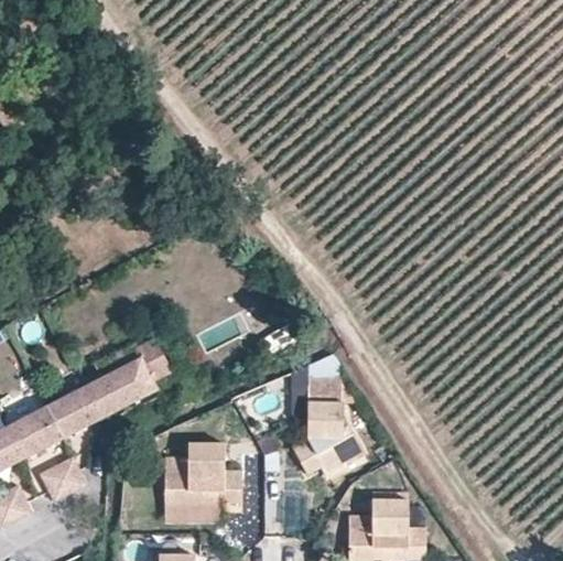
[(139,357),(85,385),(99,412),(97,417),(154,387),(139,357)]
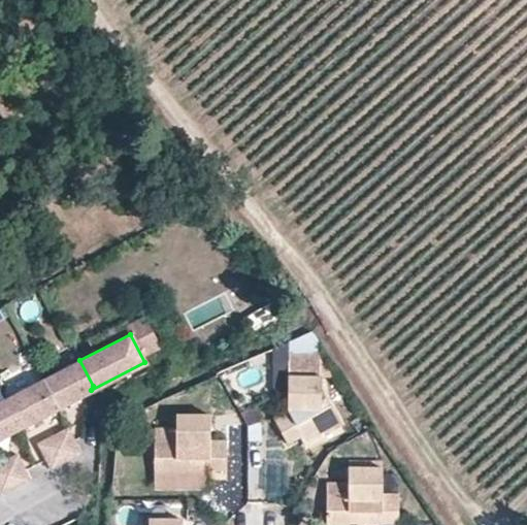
[(291,352),(289,373),(287,407),(273,416),(286,441),(300,433),(315,426),(317,431),(338,420),(323,391),(321,393),(321,373),(319,373),(319,352),(291,352)]
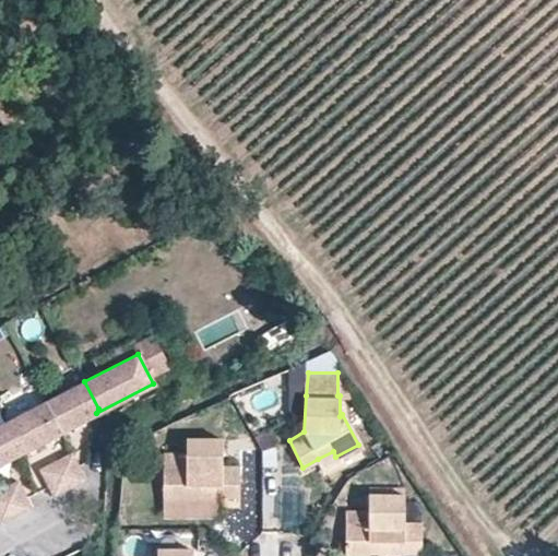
[(98,409),(84,381),(45,402),(60,433),(96,413),(98,409)]
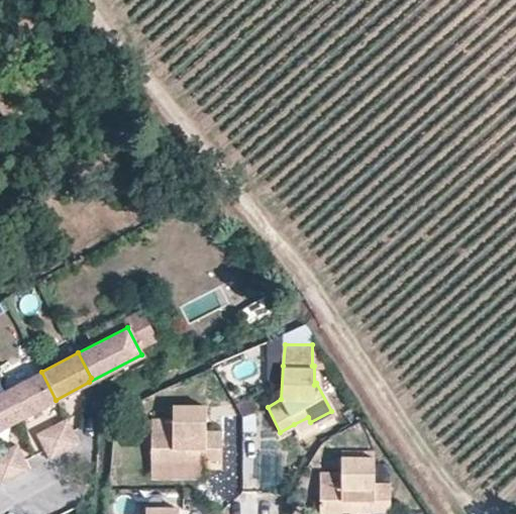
[(41,372),(5,390),(19,419),(56,400),(41,372)]
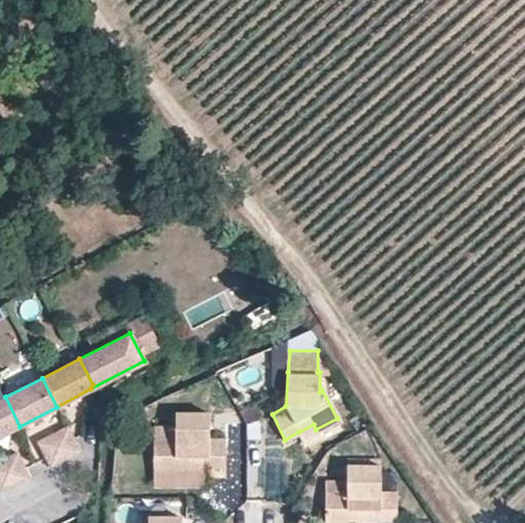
[(5,397),(0,399),(0,436),(20,426),(5,397)]
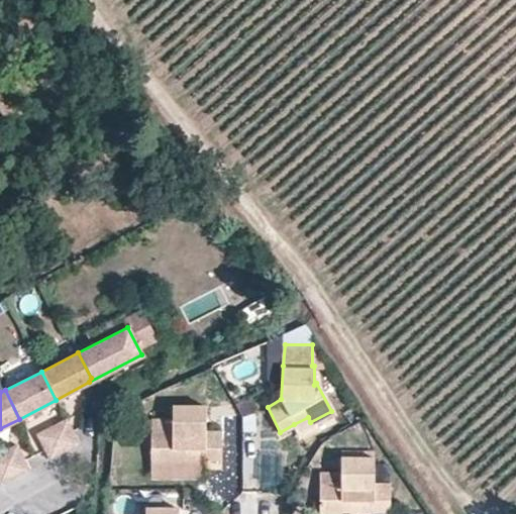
[(151,429),(150,458),(208,459),(220,458),(221,430),(205,429),(205,405),(173,405),(171,430),(151,429)]
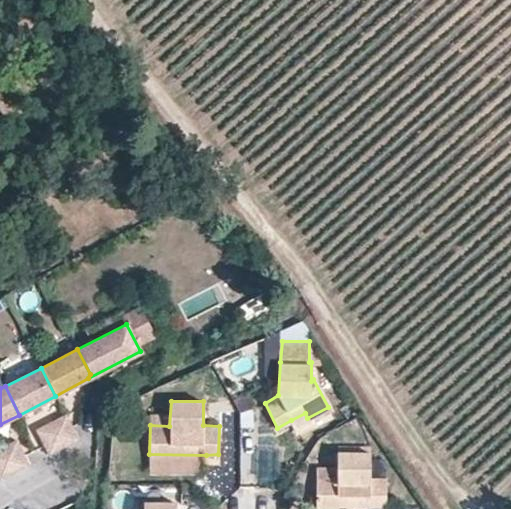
[(241,409),(238,477),(253,478),(255,410),(241,409)]
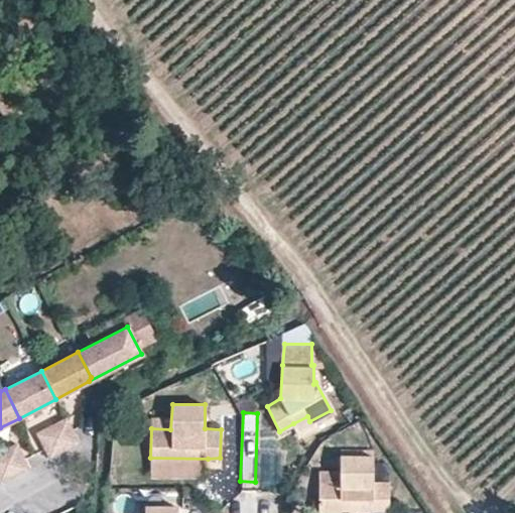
[(60,449),(76,440),(63,416),(50,423),(51,424),(60,449)]
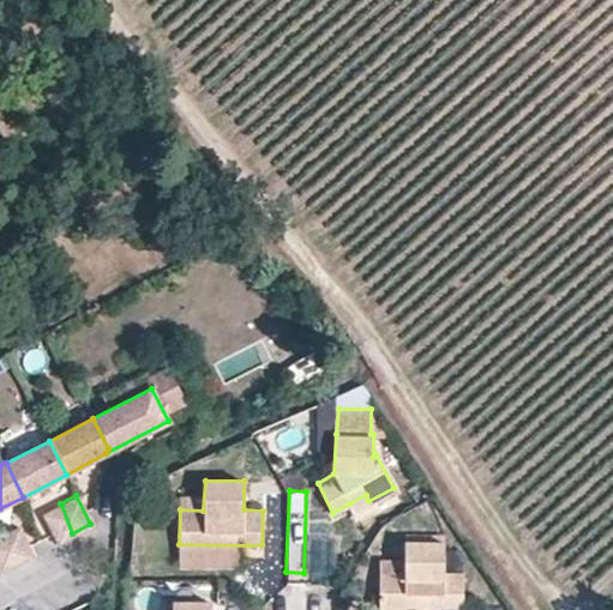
[(371,505),(368,501),(366,495),(349,503),(354,513),(371,505)]
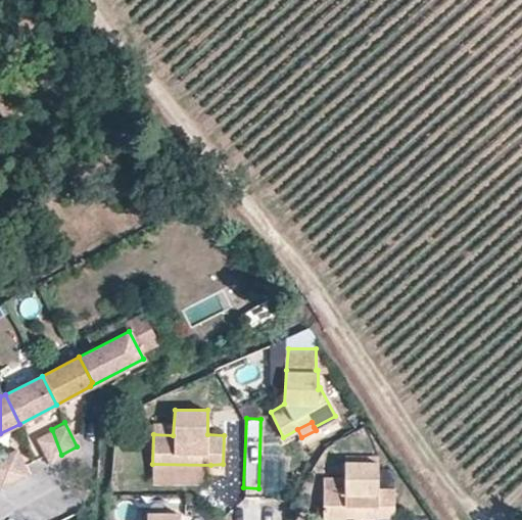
[(47,461),(61,455),(52,430),(37,438),(47,461)]
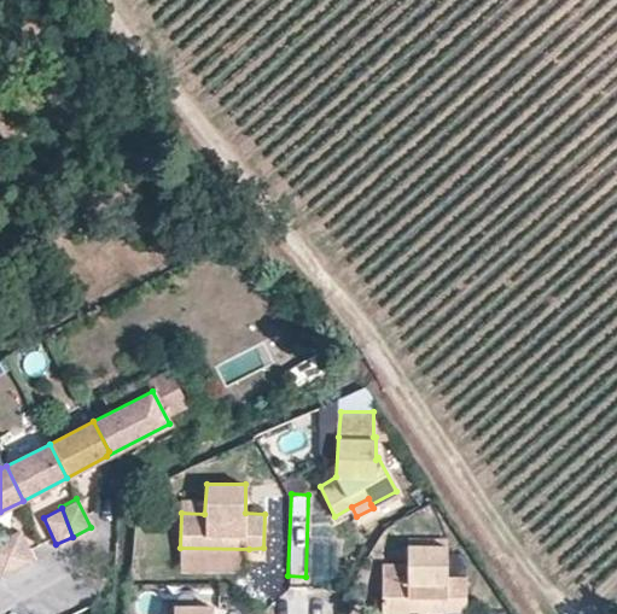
[(1,541),(15,567),(31,559),(17,532),(1,541)]
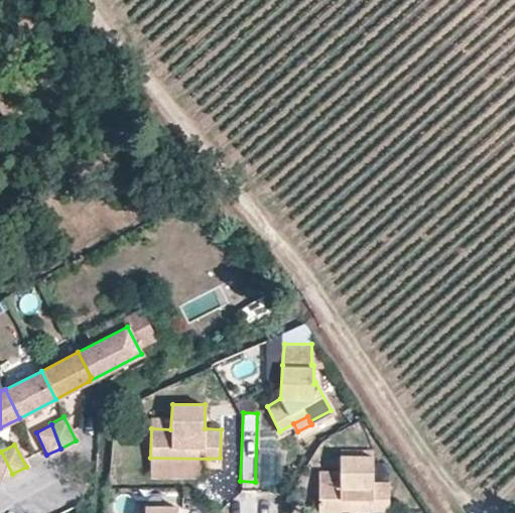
[(0,480),(12,474),(1,452),(0,452),(0,480)]
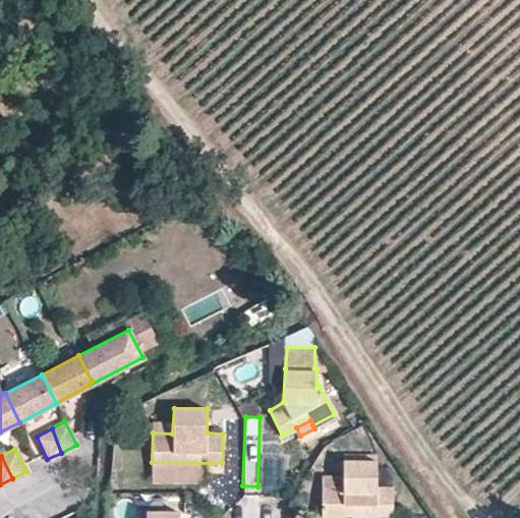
[(343,486),(323,485),(323,515),(392,514),(393,486),(376,485),(377,460),(344,459),(343,486)]
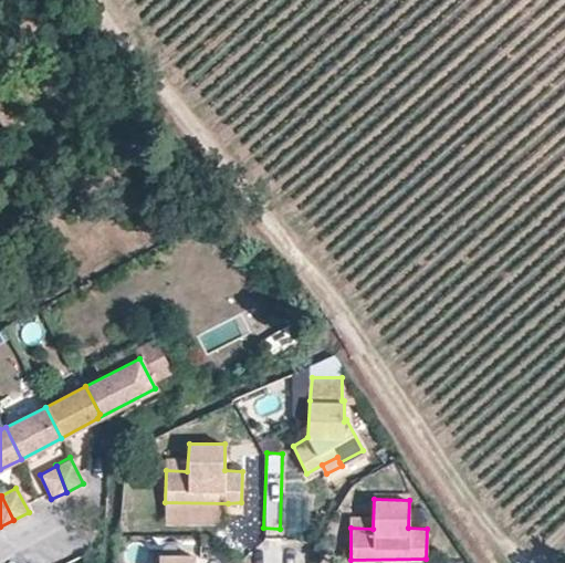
[(228,503),(165,502),(166,519),(227,519),(228,503)]
